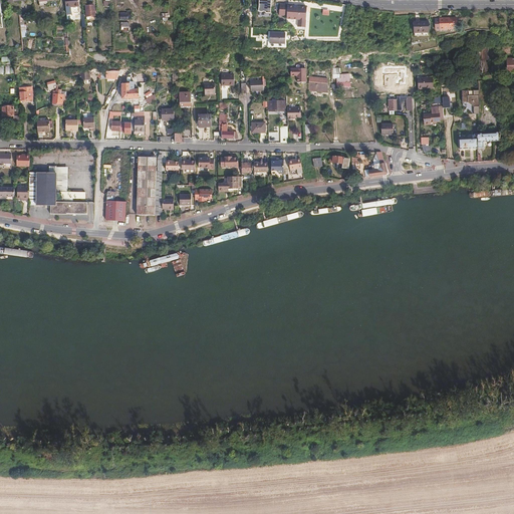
[(147,12),(147,0),(138,0),(138,3),(144,3),(144,12),(147,12)]
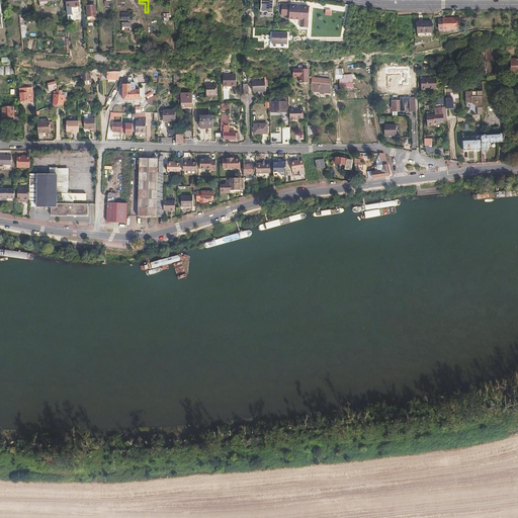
[(160,3),(159,0),(149,0),(150,10),(154,10),(154,3),(160,3)]
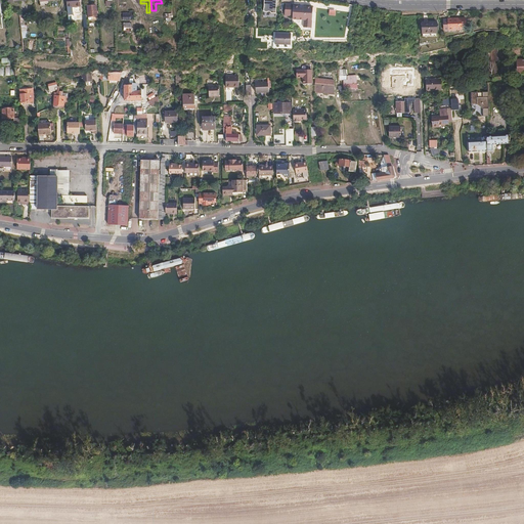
[(271,12),(270,13),(276,14),(276,0),(271,0),(271,1),(265,0),(264,12),(271,12)]
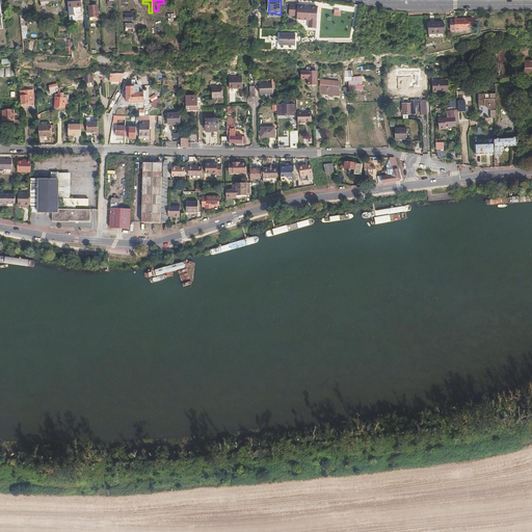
[(302,20),(303,6),(298,6),(298,5),(290,4),(289,16),(297,17),(297,20),(302,20)]
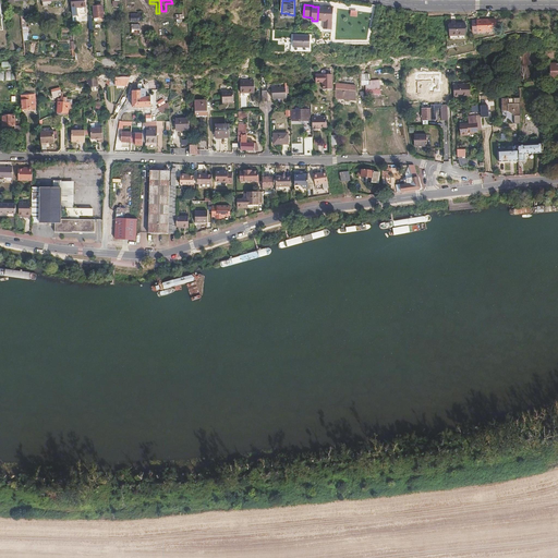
[(319,7),(318,7),(317,21),(324,22),(324,29),(331,31),(332,8),(323,8),(323,10),(319,9),(319,7)]
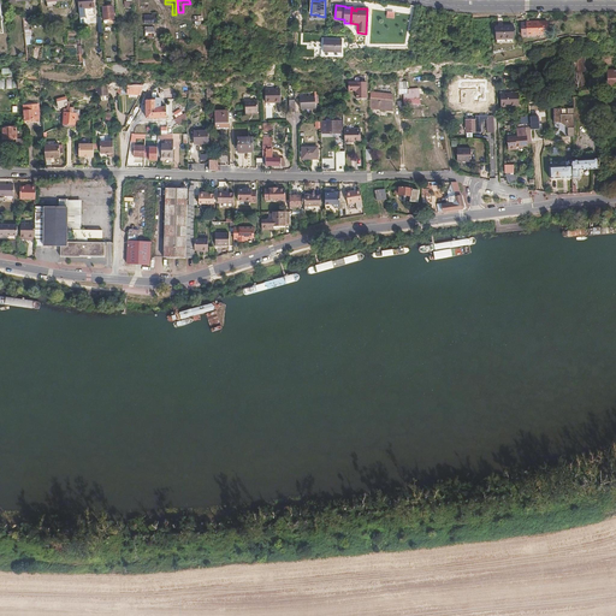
[(466,21),(466,15),(457,13),(457,19),(460,19),(461,36),(460,36),(460,45),(462,45),(462,46),(465,46),(465,45),(466,45),(467,36),(466,21)]
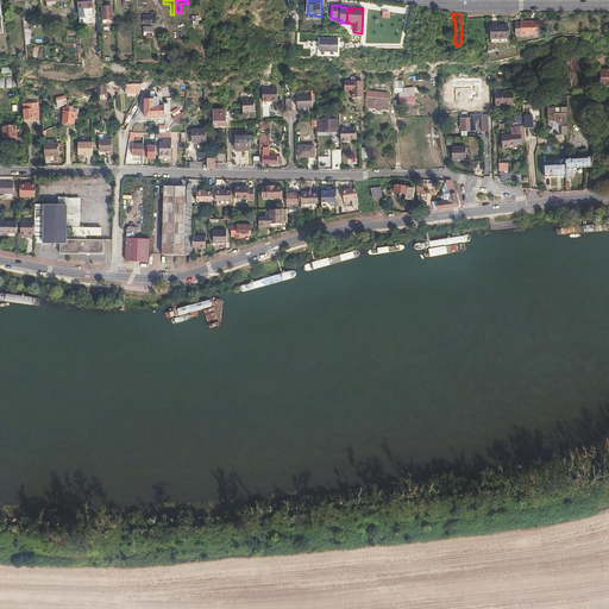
[(539,26),(539,22),(520,23),(520,35),(534,35),(535,26),(539,26)]
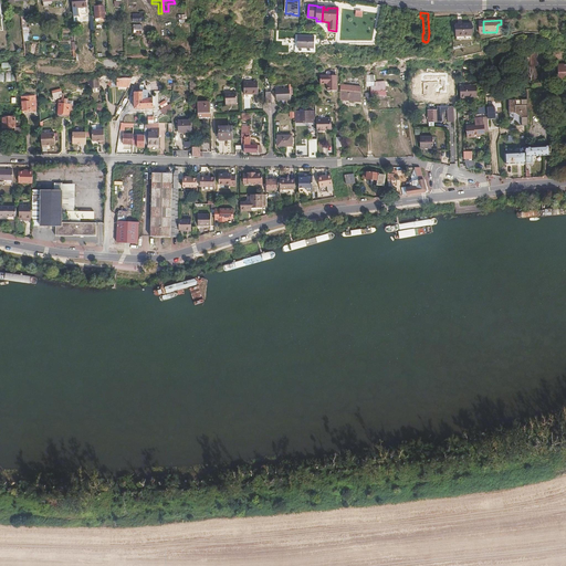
[(471,37),(471,24),(456,25),(457,38),(471,37)]
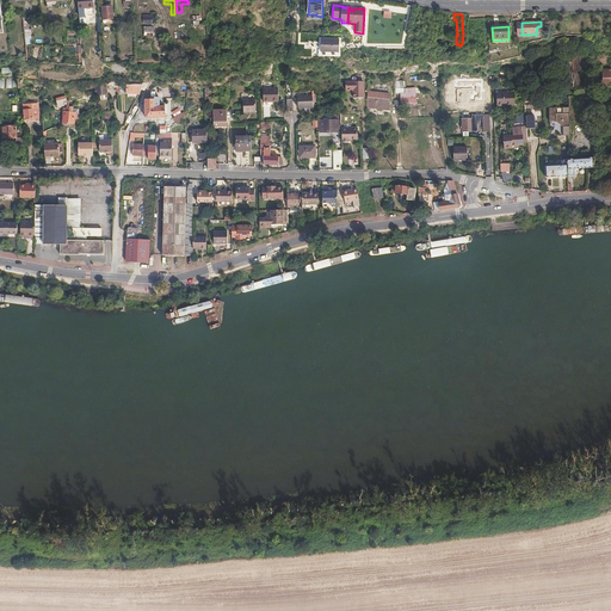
[(338,54),(339,41),(322,41),(322,53),(338,54)]
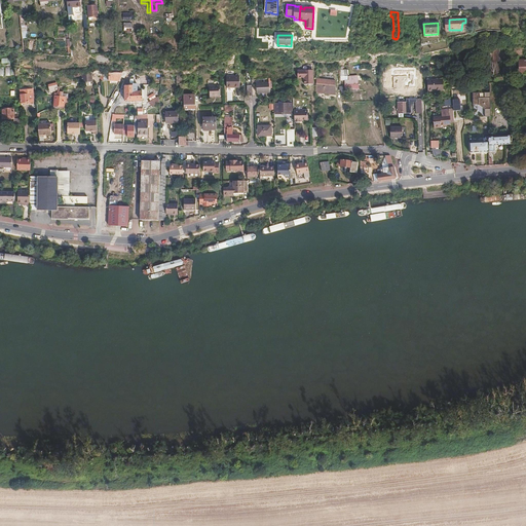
[(499,70),(498,61),(493,62),(494,70),(491,70),(492,72),(494,72),(494,76),(502,75),(502,70),(499,70)]
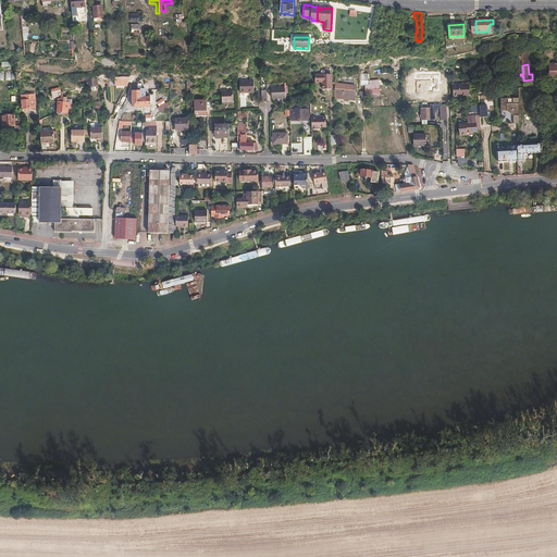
[(0,71),(0,79),(10,81),(10,71),(5,71),(5,76),(2,76),(2,72),(0,71)]
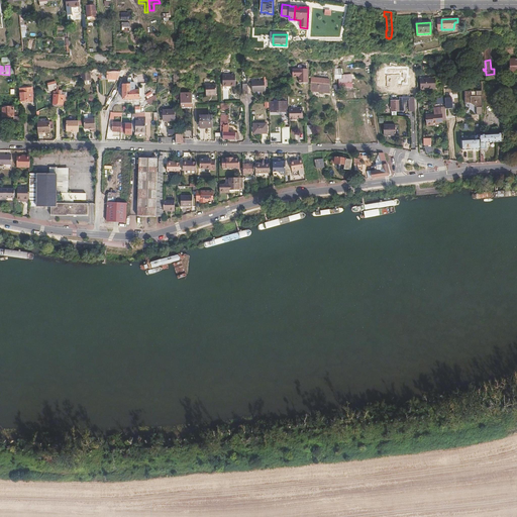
[(308,83),(307,69),(292,69),(292,76),(299,76),(299,83),(308,83)]
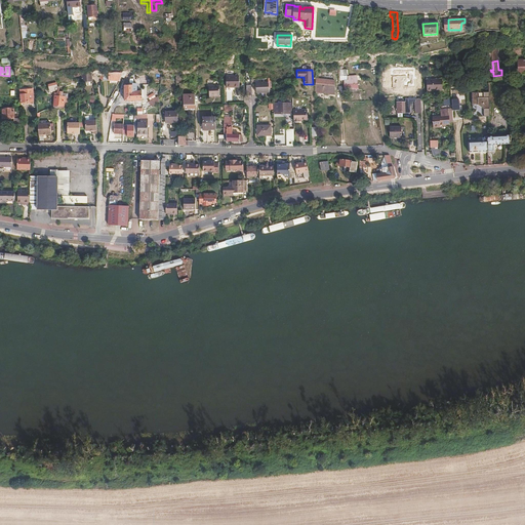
[(92,81),(91,71),(82,72),(82,81),(92,81)]
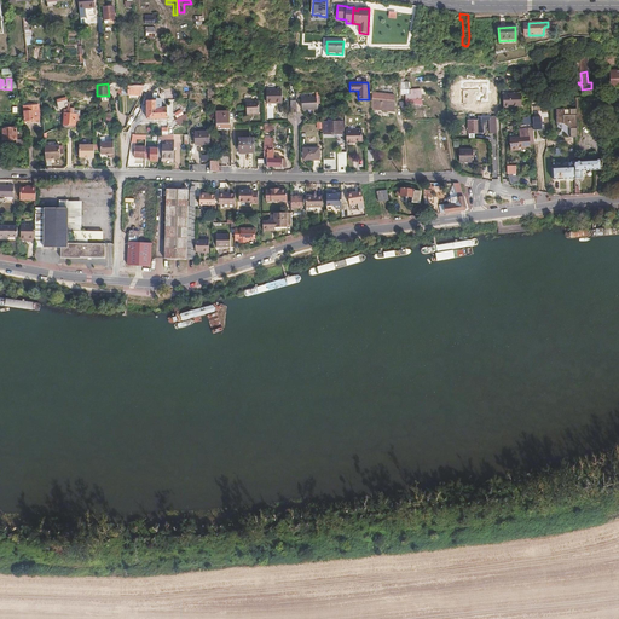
[(482,102),(481,87),(475,87),(475,88),(473,88),(473,102),(482,102)]
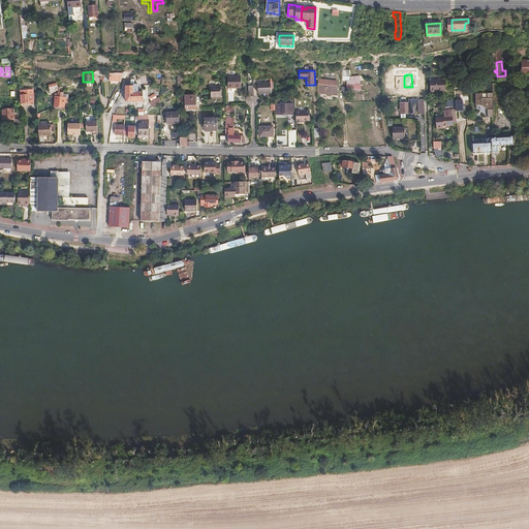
[(445,88),(445,75),(430,76),(430,88),(445,88)]
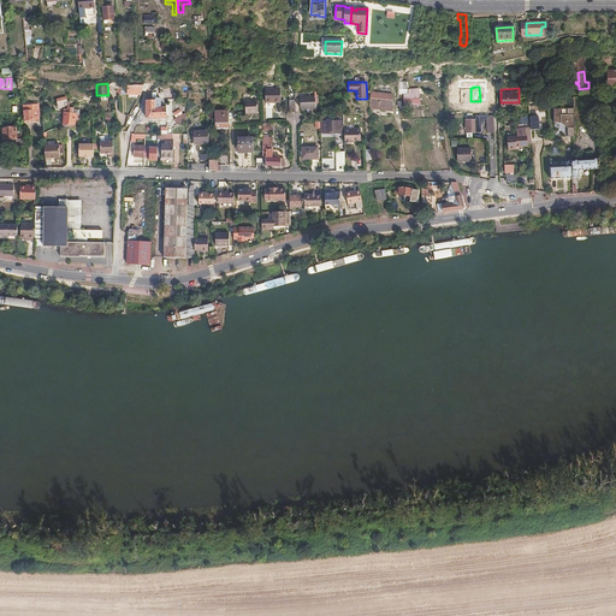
[(280,104),(280,90),(265,92),(265,104),(280,104)]
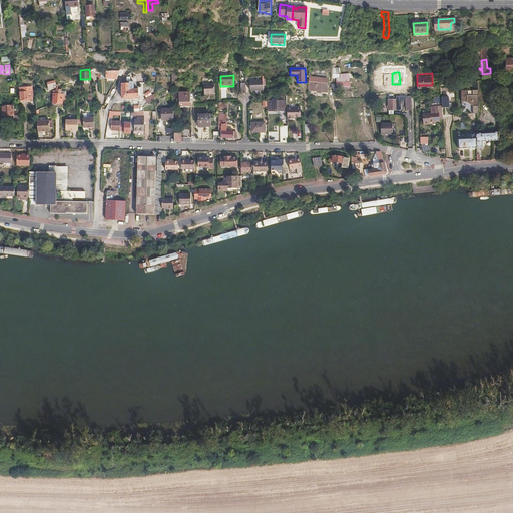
[(328,77),(309,77),(309,88),(309,90),(328,90),(328,77)]
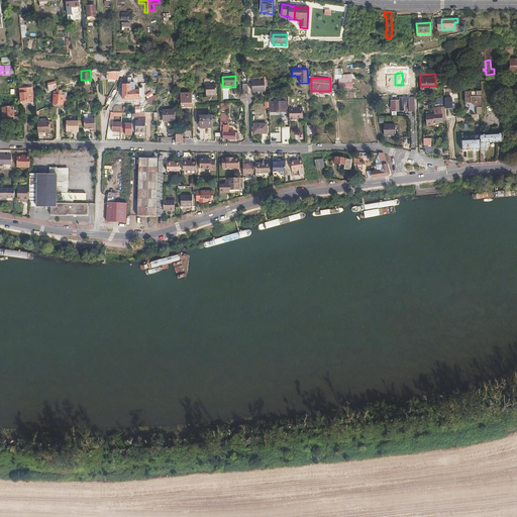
[(55,81),(47,83),(49,89),(54,88),(53,86),(56,85),(55,81)]
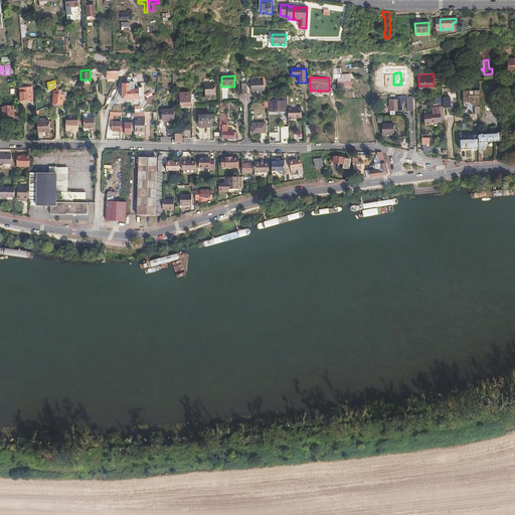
[(268,84),(268,80),(250,81),(250,92),(263,91),(264,84),(268,84)]
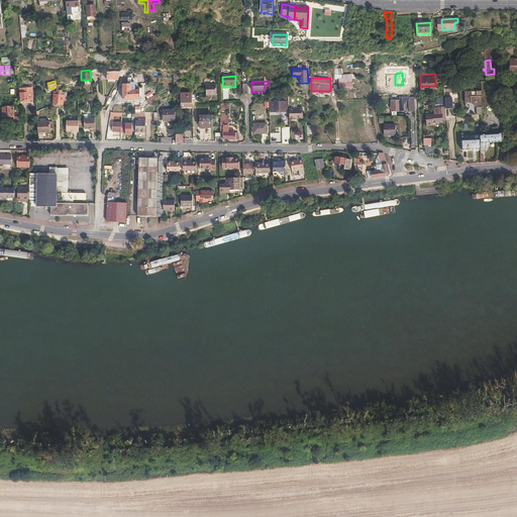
[(130,90),(130,82),(124,82),(123,84),(120,84),(120,89),(122,89),(123,99),(139,98),(139,89),(130,90)]
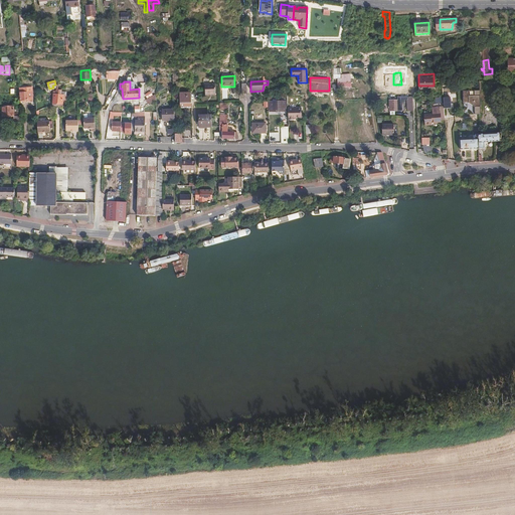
[(215,94),(215,82),(204,83),(205,94),(215,94)]
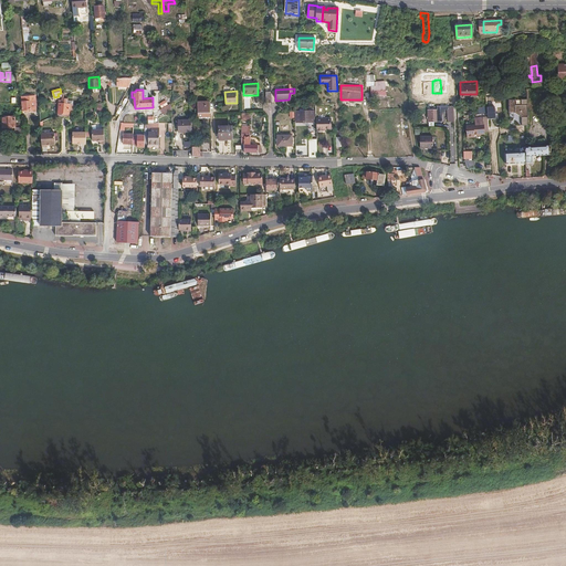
[(541,109),(541,96),(532,96),(532,109),(541,109)]
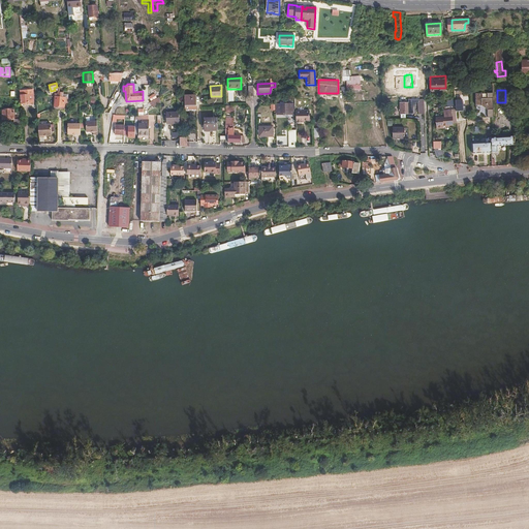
[(484,93),(475,93),(475,105),(485,105),(485,113),(488,113),(489,118),(495,117),(494,93),(487,93),(487,97),(485,97),(484,93)]
